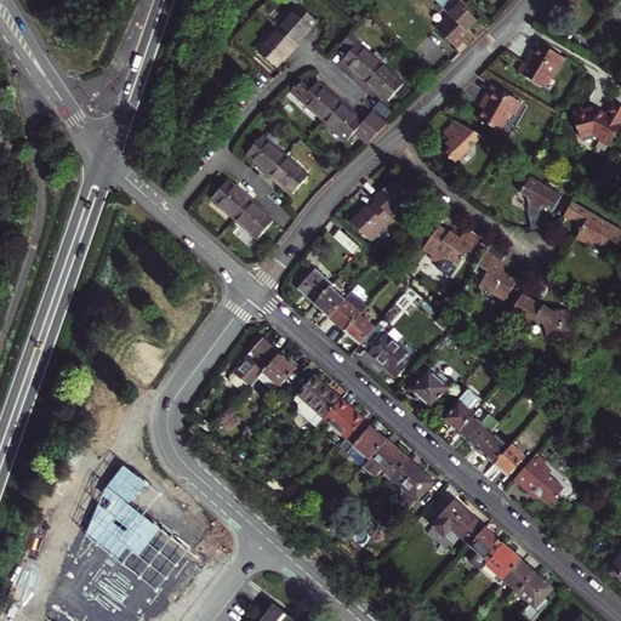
[(433,0),(449,15),(442,21),(462,41),(468,35),(465,32),(476,20),(456,0),(433,0)]
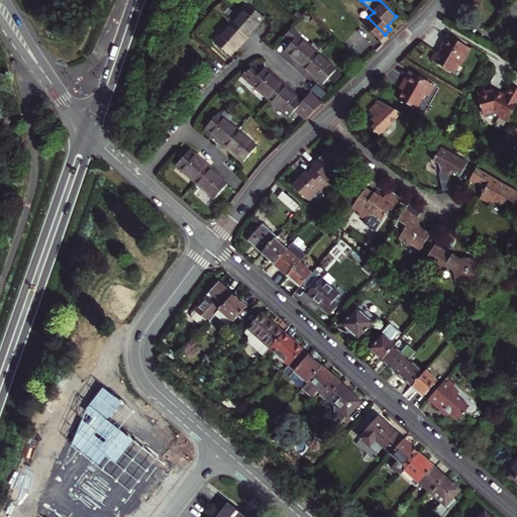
[(459,0),(453,8),(463,15),(474,0),(459,0)]
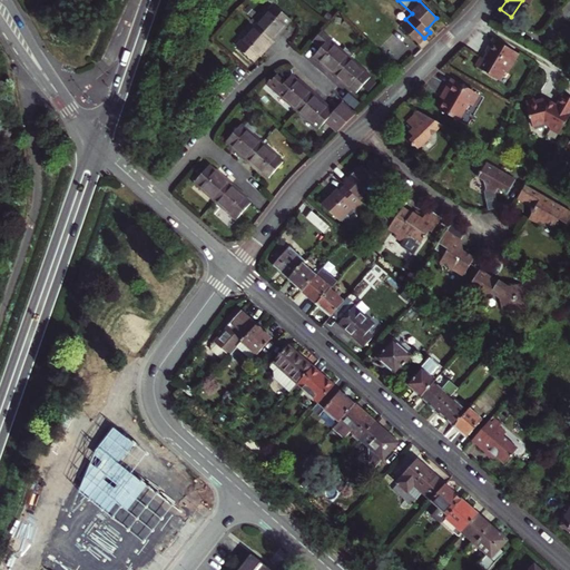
[(274,5),(258,22),(255,25),(274,40),(278,35),(276,32),(284,25),(290,18),(274,5)]
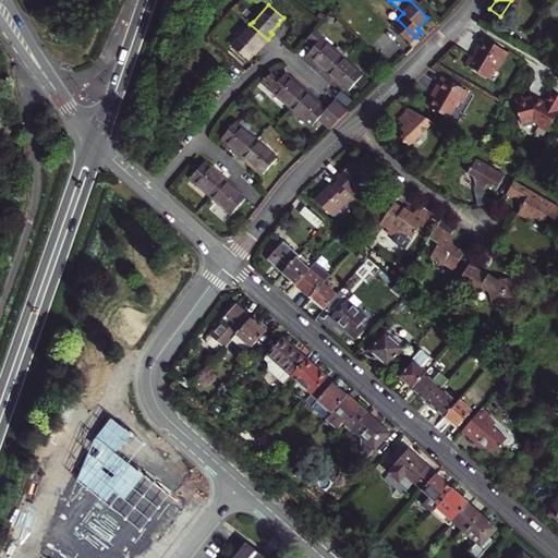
[(415,37),(397,19),(390,24),(409,43),(415,37)]
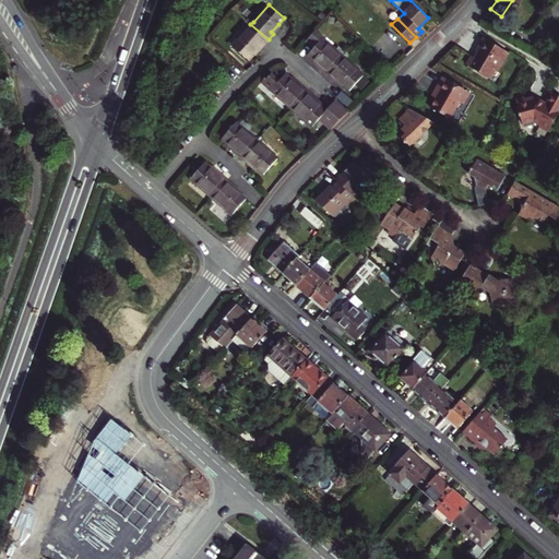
[(248,27),(233,46),(248,59),(252,52),(260,45),(262,47),(269,39),(250,24),(248,27)]
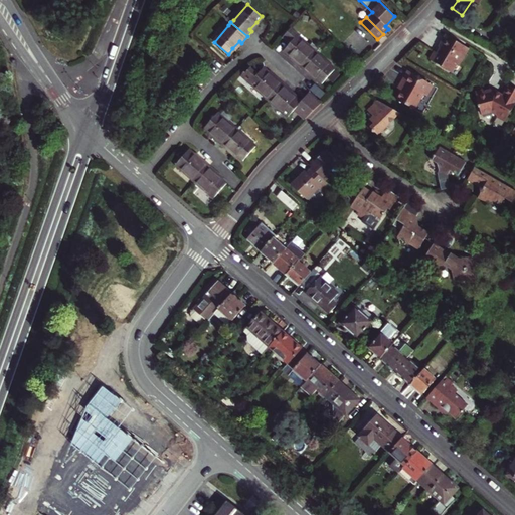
[(259,24),(256,22),(249,29),(251,31),(259,24)]
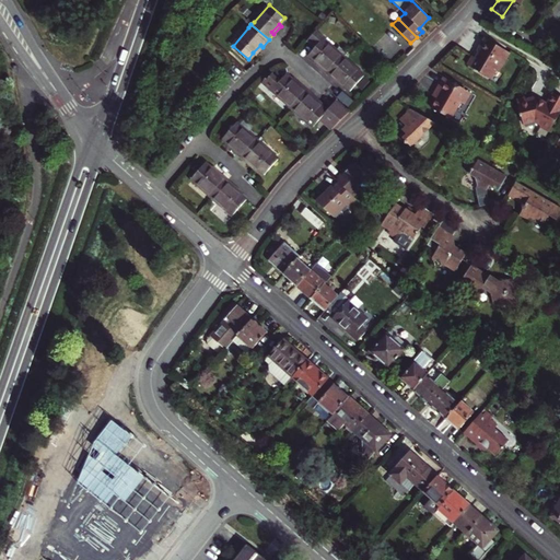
[(324,66),(322,69),(327,74),(345,57),(315,31),(307,41),(315,47),(310,54),(315,59),(324,66)]
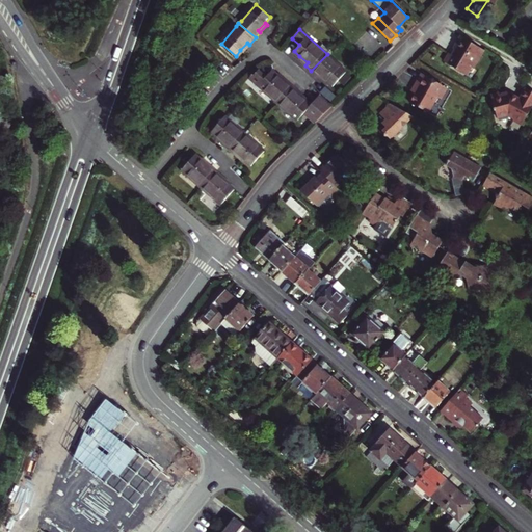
[(484,50),(460,36),(453,49),(455,50),(452,55),(449,54),(444,62),(467,75),(471,67),(474,68),(484,50)]
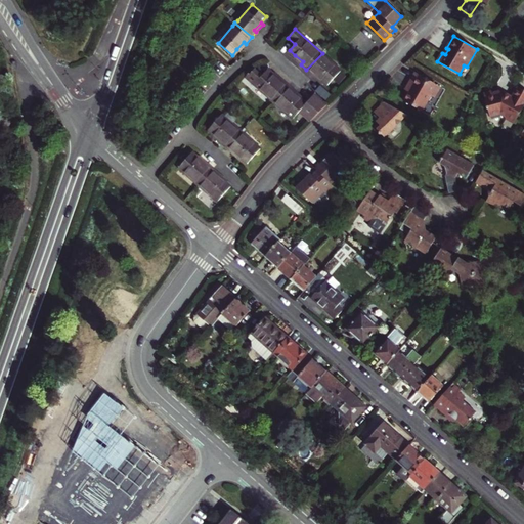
[(239,51),(246,44),(244,42),(236,49),(239,51)]
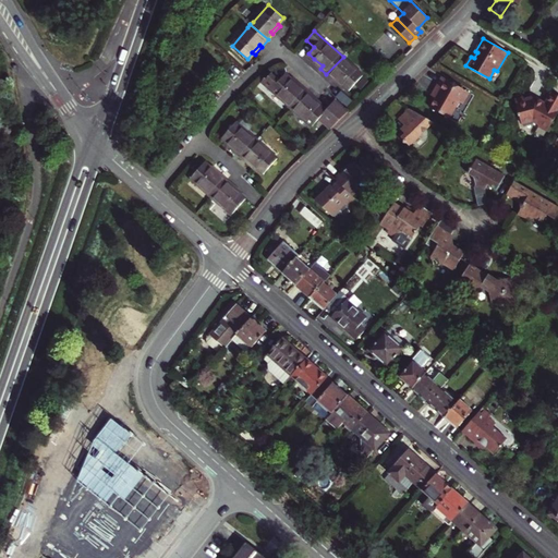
[(364,75),(343,57),(326,74),(332,80),(335,76),(343,84),(350,91),(364,75)]
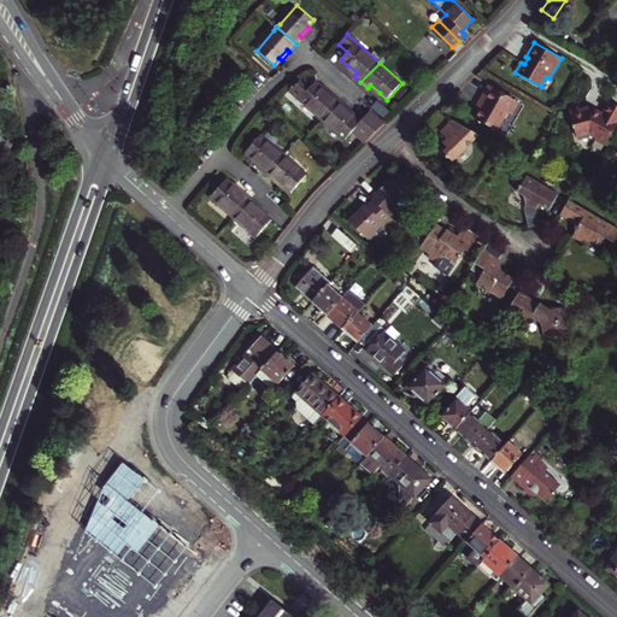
[(345,69),(354,76),(357,72),(347,65),(345,69)]
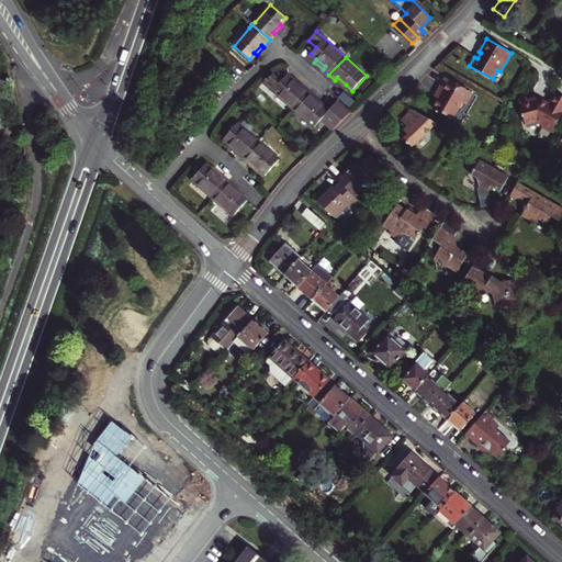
[(265,82),(294,108),(311,91),(304,85),(302,87),(294,80),(288,74),(281,81),(273,74),(269,79),(268,78),(265,82)]
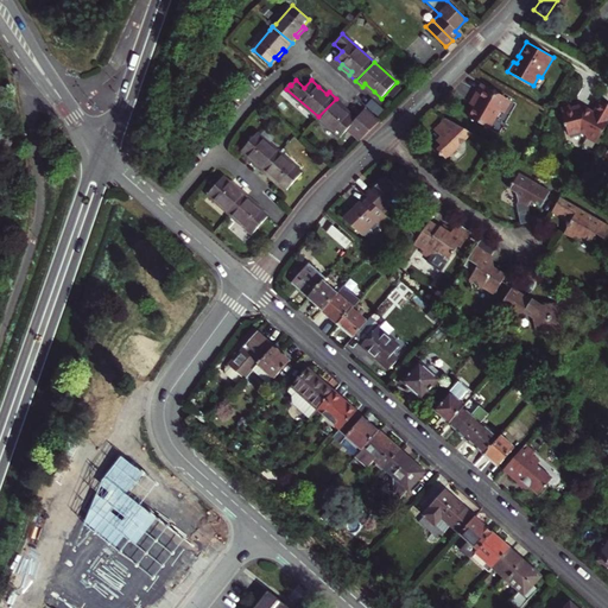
[(365,83),(362,87),(371,95),(374,92),(365,83)]
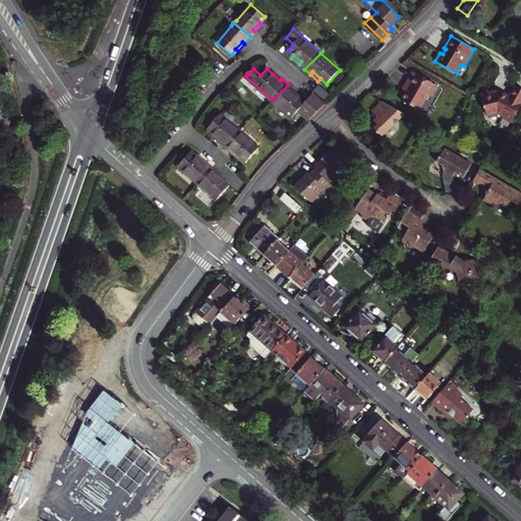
[(406,91),(401,100),(419,110),(428,95),(432,97),(439,85),(413,71),(405,85),(409,88),(406,91)]
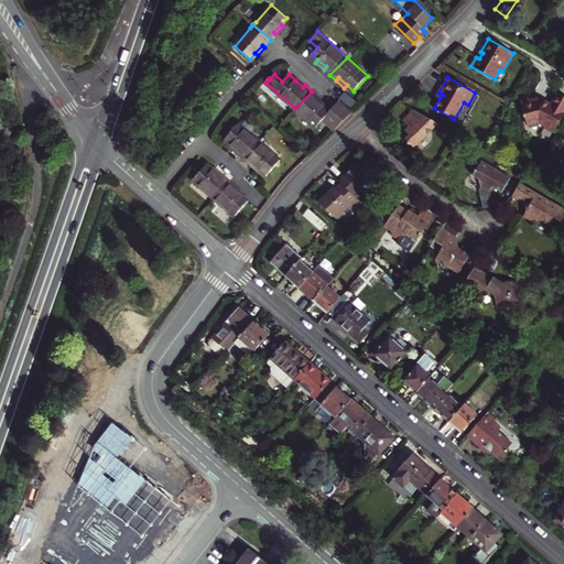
[(296,78),(295,80),(303,87),(305,85),(296,78)]
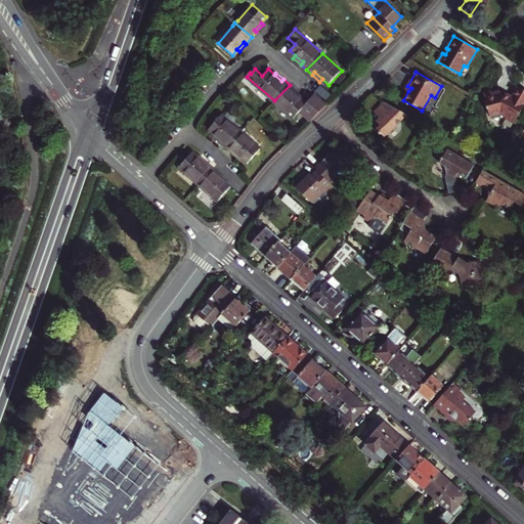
[(324,99),(331,93),(323,84),(317,89),(324,99)]
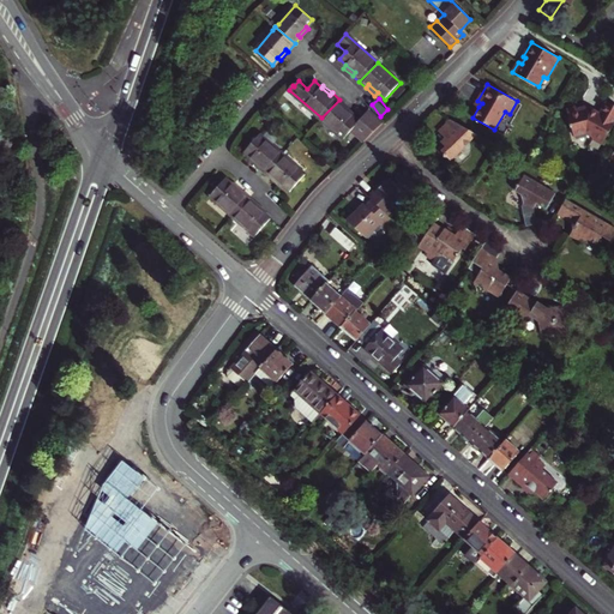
[(321,118),(344,138),(351,130),(363,140),(384,121),(371,109),(360,121),(353,115),(344,108),(345,106),(339,100),(321,118)]
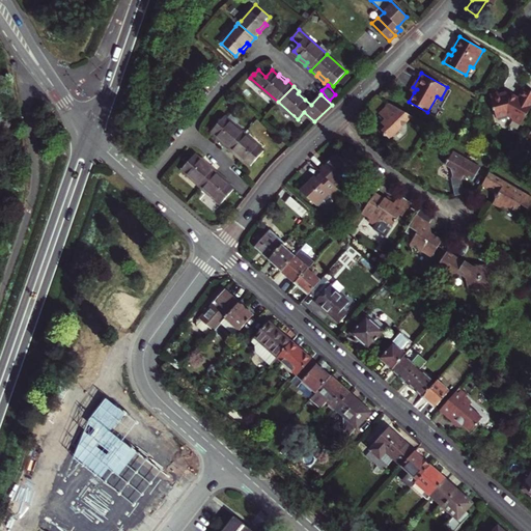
[(307,98),(299,91),(298,93),(305,100),(307,98)]
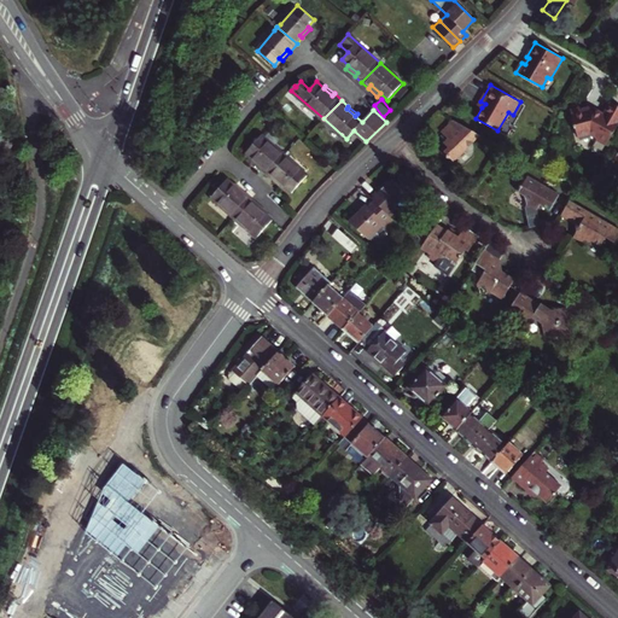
[(572,132),(575,140),(589,136),(596,140),(595,143),(605,149),(617,128),(617,129),(617,112),(608,108),(601,121),(592,114),(588,115),(587,112),(578,115),(577,112),(569,115),(571,127),(572,132)]
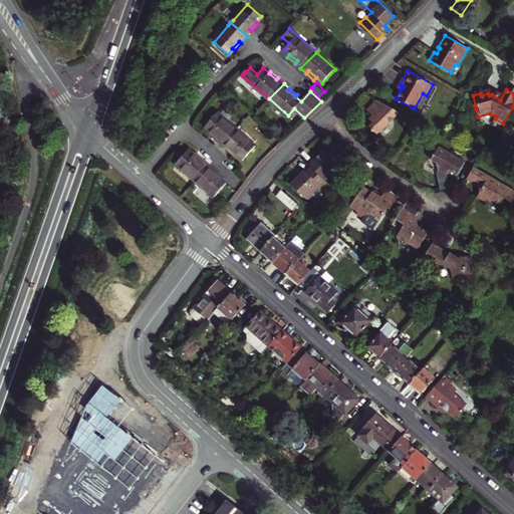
[(401,112),(377,99),(367,108),(372,114),(367,118),(372,123),(368,126),(376,135),(401,112)]
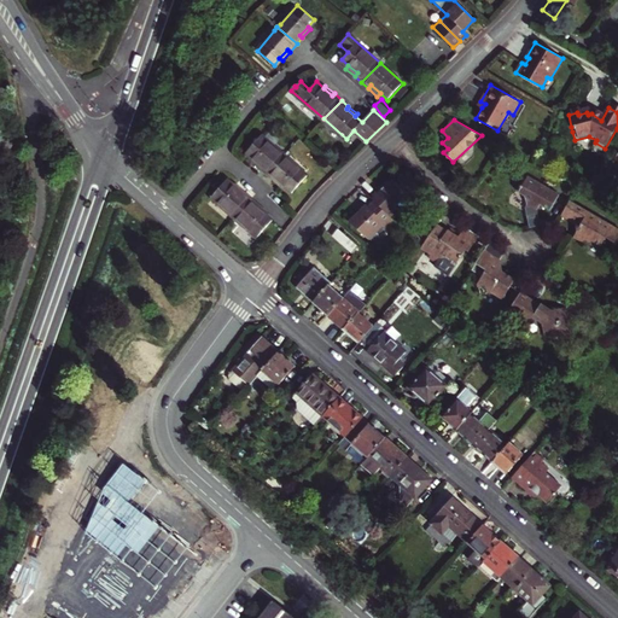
[(267,175),(285,155),(262,135),(246,152),(252,158),(262,165),(260,168),(267,175)]
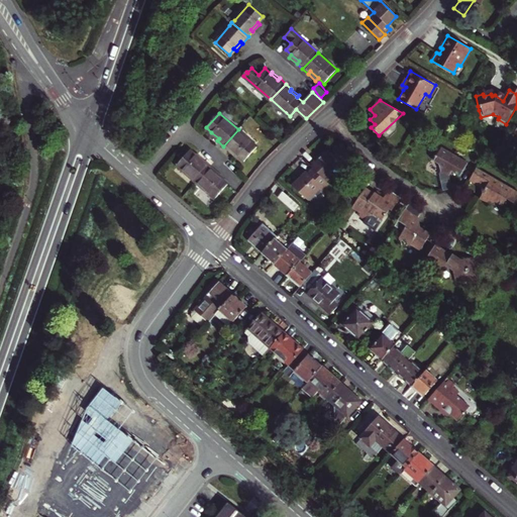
[(257,146),(238,129),(223,146),(230,151),(232,149),(239,156),(245,161),(257,146)]
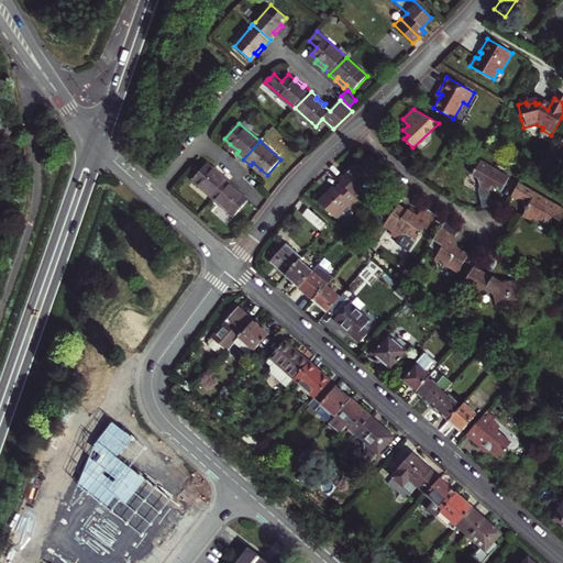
[(239,151),(230,144),(228,146),(236,153),(239,151)]
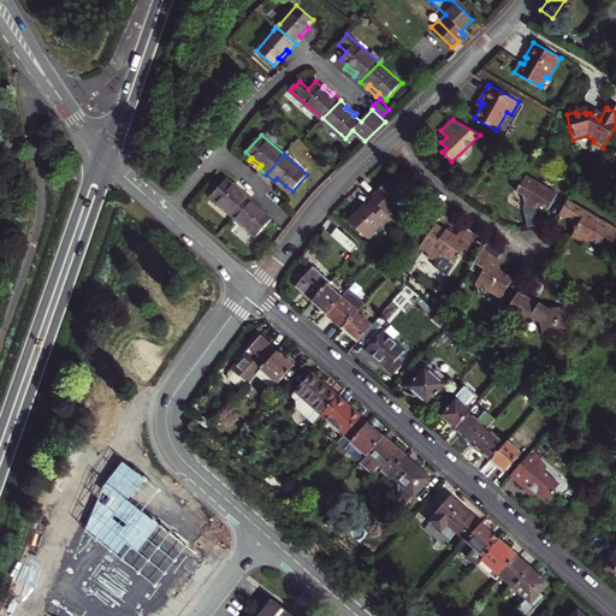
[(407,199),(419,187),(413,179),(407,175),(402,179),(400,177),(395,182),(391,178),(371,197),(373,200),(389,215),(396,208),(395,207),(397,203),(403,208),(409,201),(407,199)]
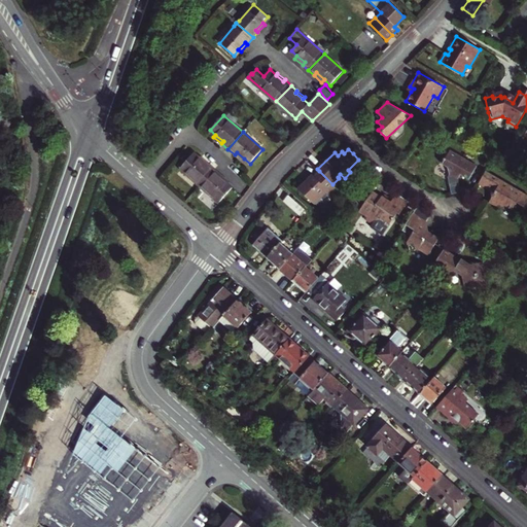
[(468,180),(478,166),(450,150),(442,164),(448,167),(449,175),(448,177),(452,194),(461,191),(458,179),(461,175),(468,180)]
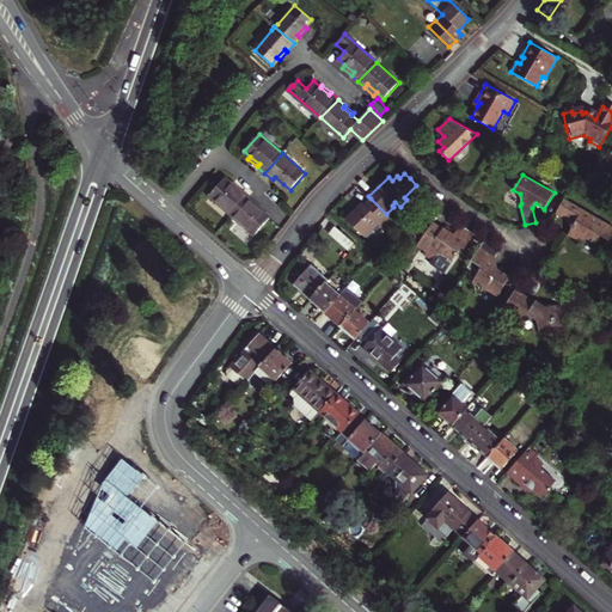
[(281,187),(283,184),(275,177),(273,179),(281,187)]
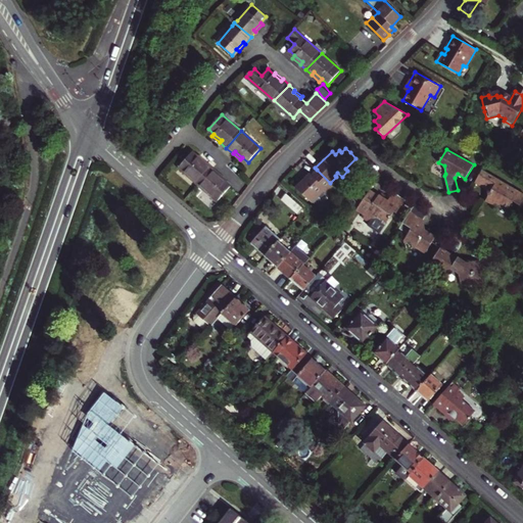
[(178,168),(198,184),(212,168),(206,162),(204,164),(197,157),(191,152),(178,168)]
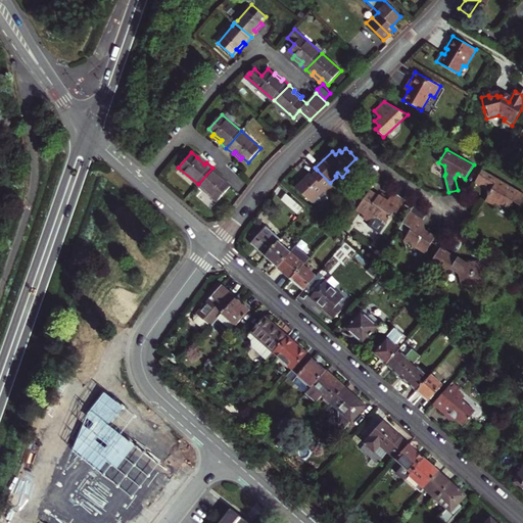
[(199,155),(197,157),(204,164),(206,162),(199,155)]
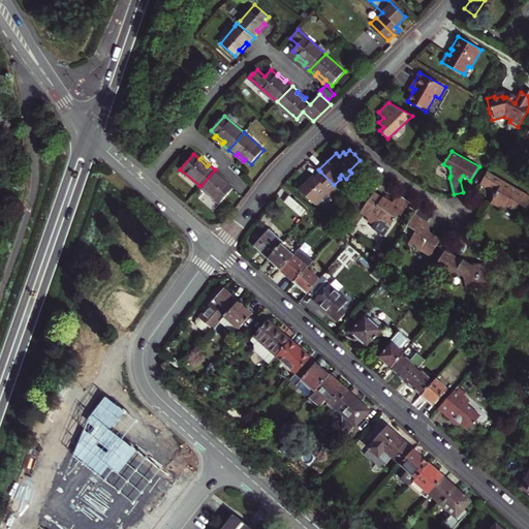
[(215,169),(200,186),(220,204),(232,189),(226,184),(218,177),(220,175),(215,169)]
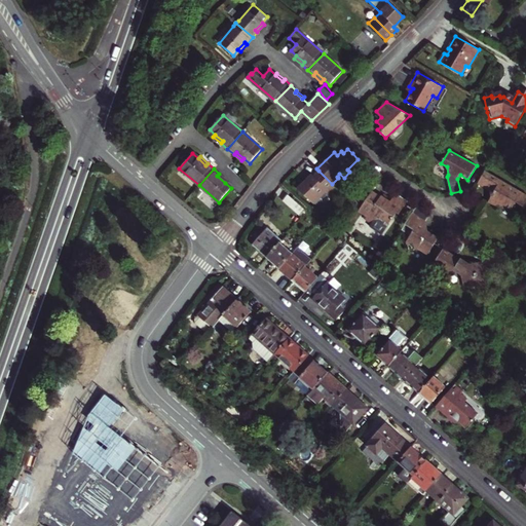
[(332,184),(318,171),(313,176),(311,174),(296,188),(313,204),(315,203),(321,209),(327,203),(323,199),(336,188),(332,184)]
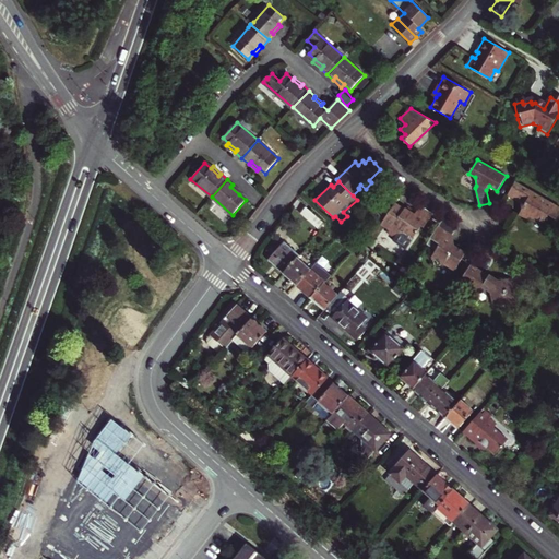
[(558,214),(558,206),(515,181),(508,194),(524,204),(521,205),(522,209),(519,214),(530,219),(536,218),(545,223),(549,215),(556,219),(558,214)]
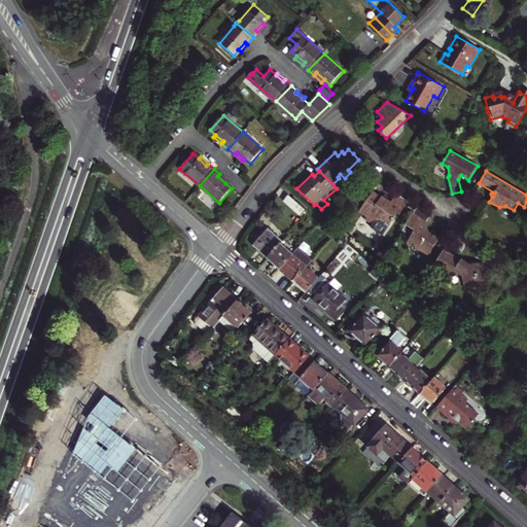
[(227,180),(219,174),(217,176),(225,183),(227,180)]
